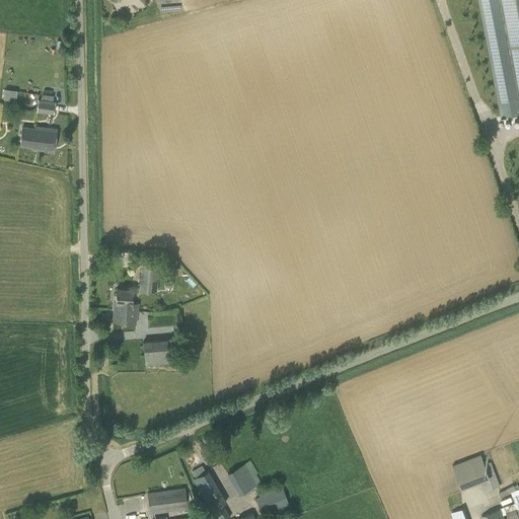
[(518,0),(501,0),(518,100),(518,0)]
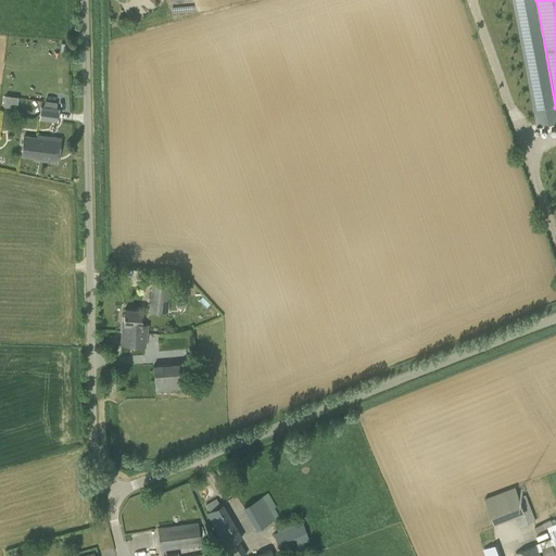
[(5,95),(4,103),(19,104),(20,96),(5,95)]
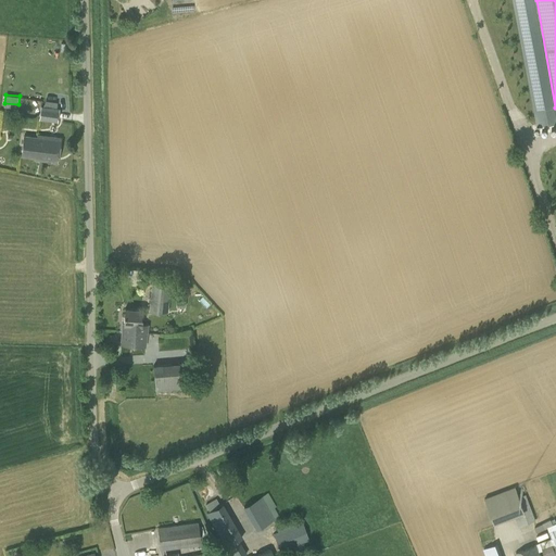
[(54,122),(57,109),(39,106),(37,119),(54,122)]
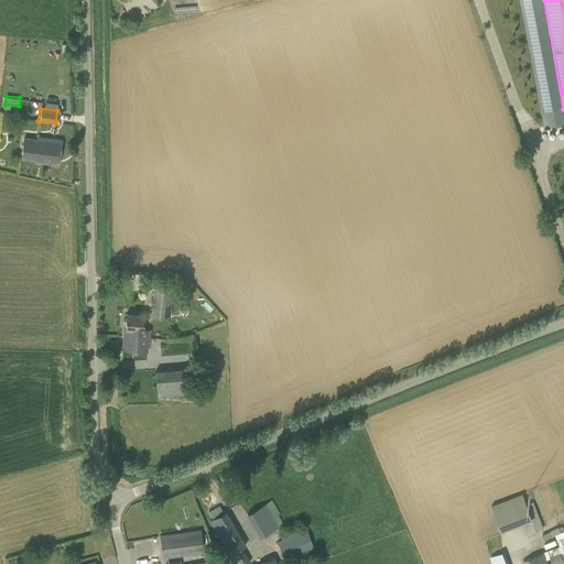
[(61,137),(61,126),(50,125),(50,136),(61,137)]
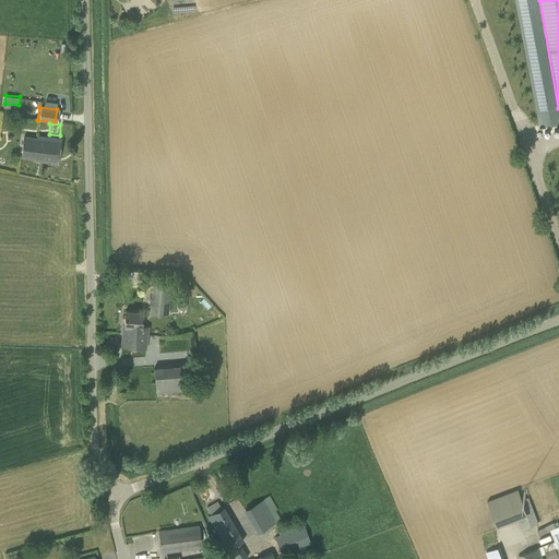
[(56,162),(58,139),(38,137),(38,139),(24,137),(22,155),(36,157),(35,159),(56,162)]
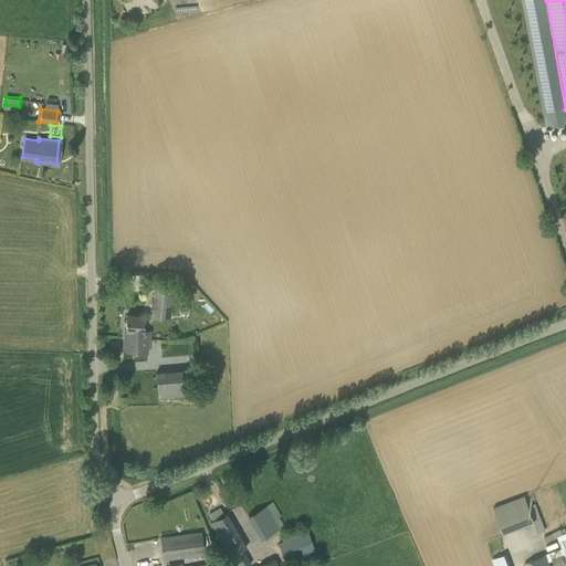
[(157,285),(155,284),(152,316),(170,318),(174,286),(169,285),(169,281),(157,280),(157,285)]
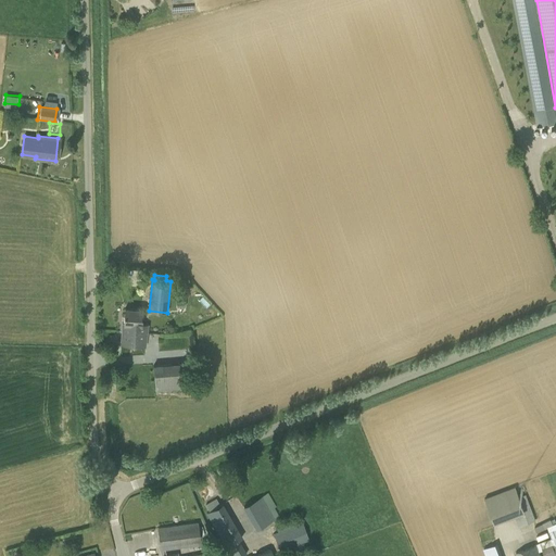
[(142,310),(125,308),(122,345),(146,346),(148,325),(141,325),(142,310)]
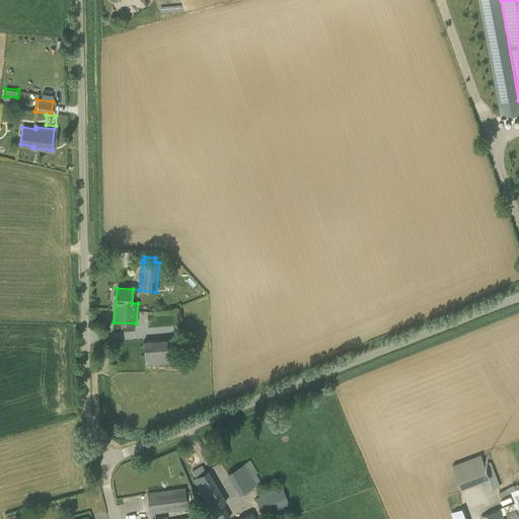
[(143,341),(145,364),(169,362),(180,359),(179,339),(143,341)]
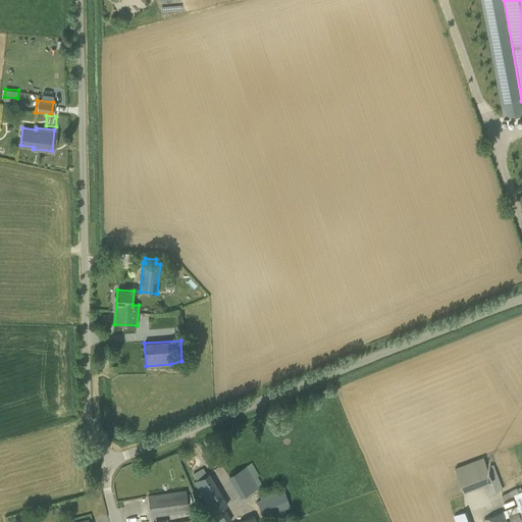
[(484,457),(455,468),(464,492),(493,481),(484,457)]
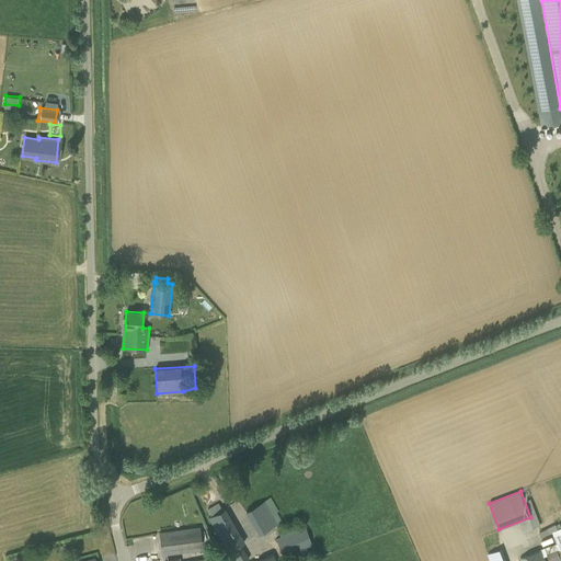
[(259,535),(277,523),(271,510),(275,507),(270,499),(264,501),(245,512),(259,535)]
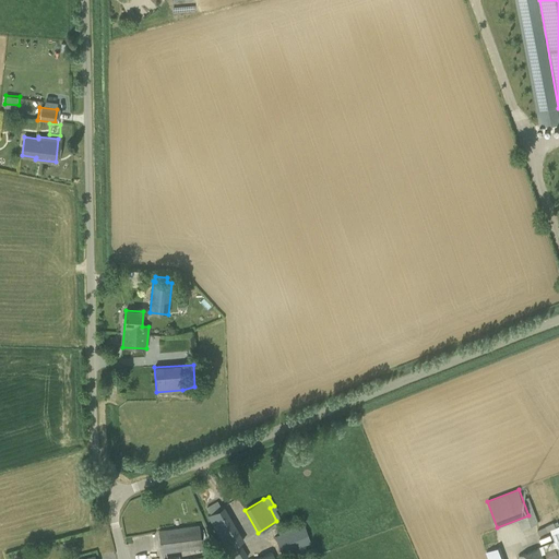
[(217,501),(206,507),(211,514),(218,509),(222,508),(217,501)]
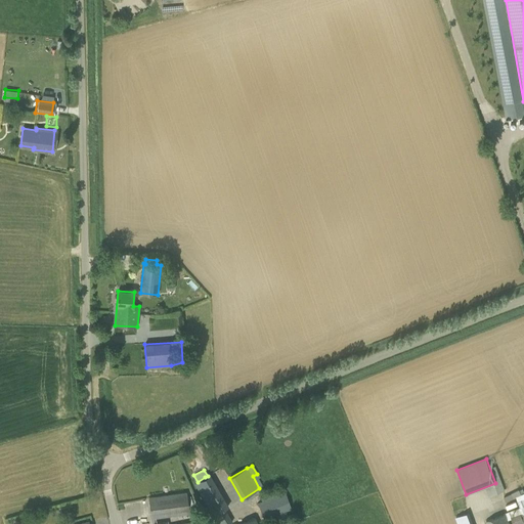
[(195,483),(213,516),(210,518),(213,523),(227,523),(232,522),(224,509),(229,507),(210,474),(208,476),(205,477),(195,483)]
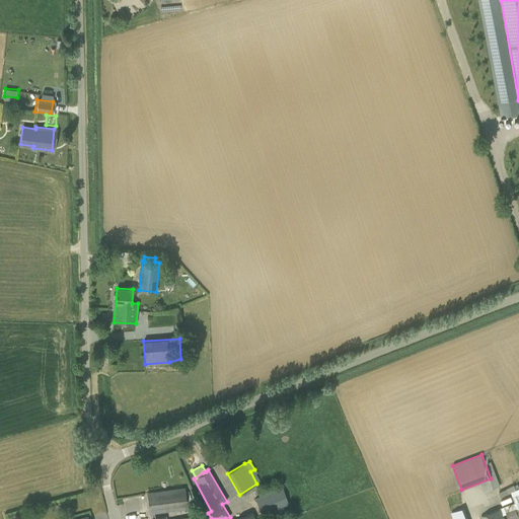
[(276,485),(257,492),(260,496),(255,498),(262,514),(273,509),(276,515),(285,511),(283,506),(288,504),(282,488),(278,490),(276,485)]
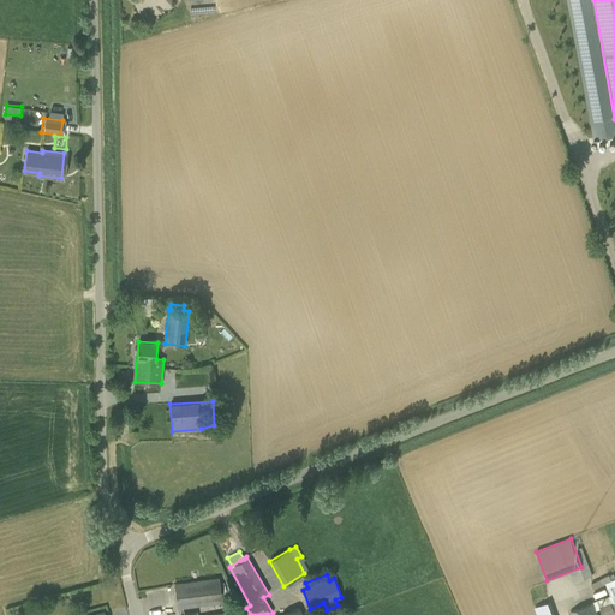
[(222,603),(219,578),(198,580),(174,584),(178,608),(189,607),(222,603)]
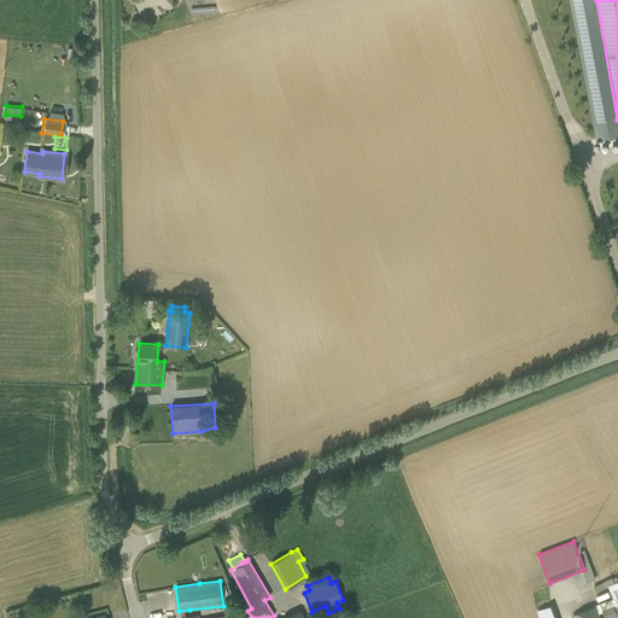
[(555,617),(551,605),(536,611),(538,617),(555,617)]
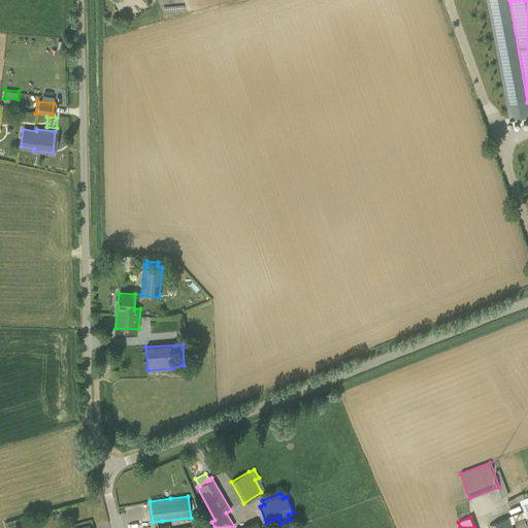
[(513,527),(509,518),(490,525),(490,527),(513,527)]
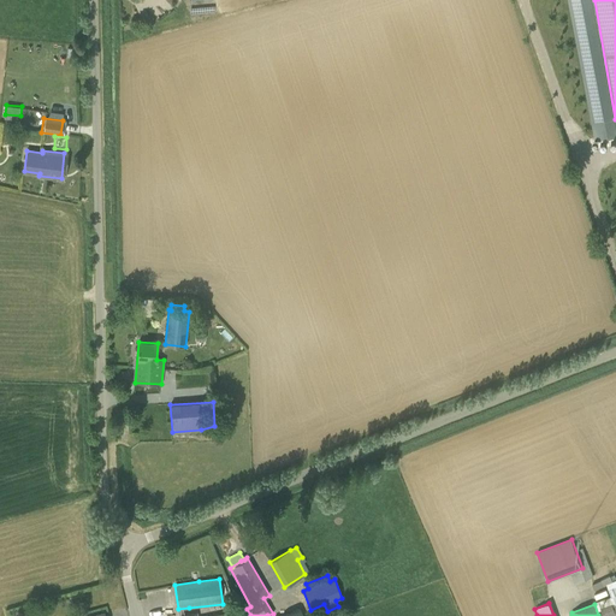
[(608,615),(615,614),(615,612),(611,604),(600,609),(600,610),(603,615),(608,615)]
